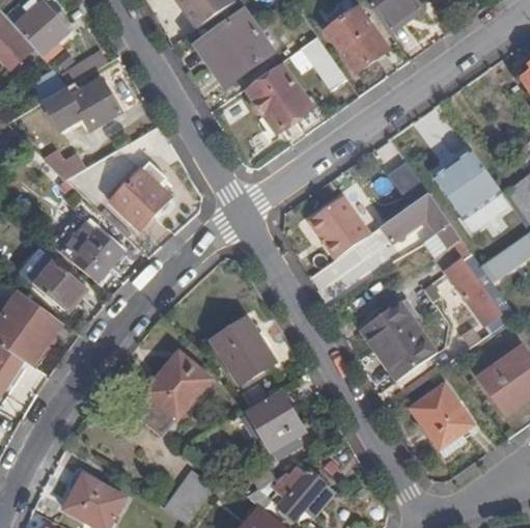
[(17,25),(23,33),(42,54),(71,28),(46,0),(44,0),(29,14),(17,25)]
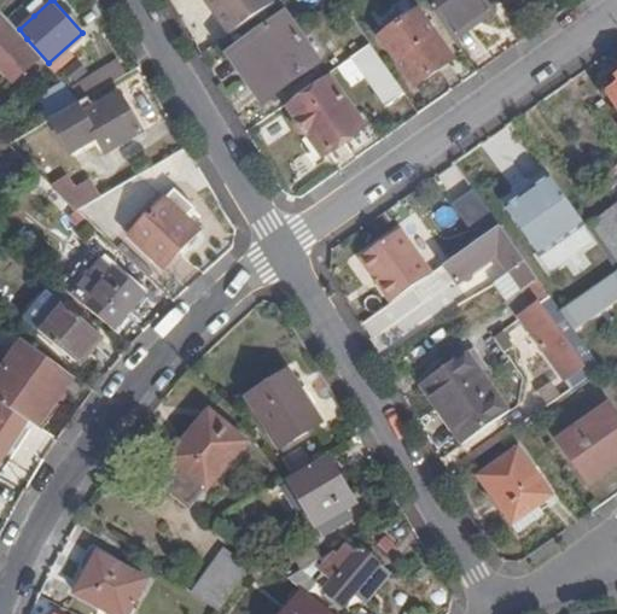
[(205,0),(233,37),(277,6),(272,0),(205,0)]
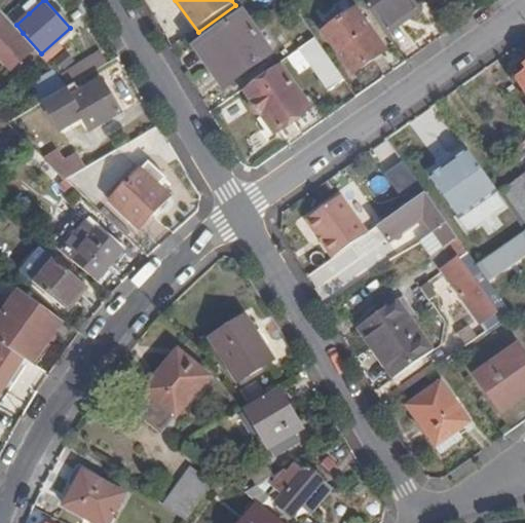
[(363,0),(382,27),(417,1),(416,0),(363,0)]
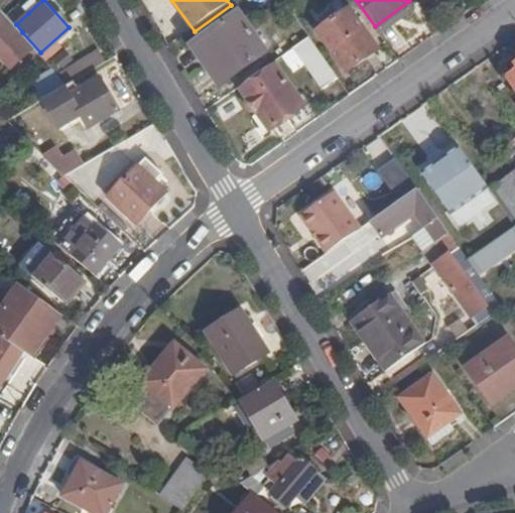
[(28,13),(18,2),(6,13),(16,24),(28,13)]
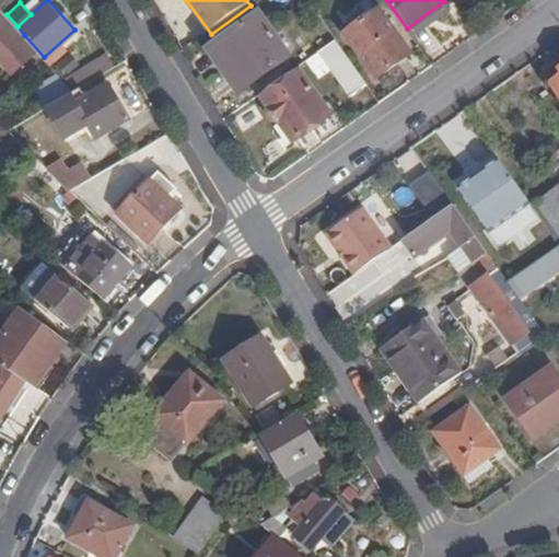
[(0,50),(1,53),(0,55),(0,57),(11,71),(27,56),(15,43),(24,35),(18,26),(7,14),(0,7),(0,50)]
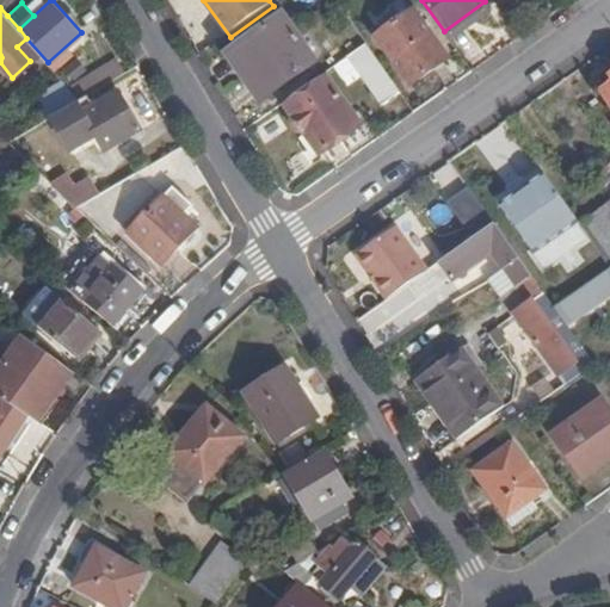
[(448,56),(416,10),(377,36),(411,82),(448,56)]
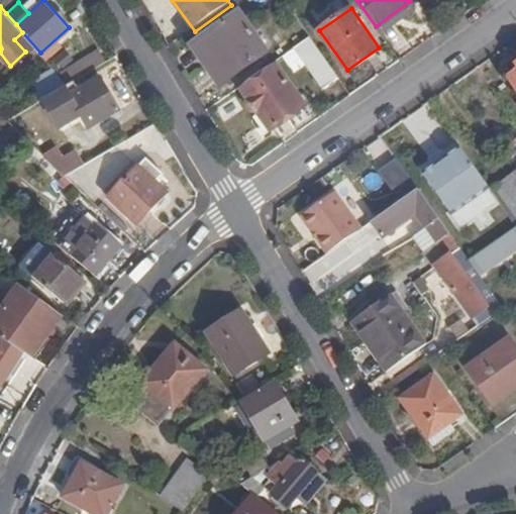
[(219,84),(268,50),(240,11),(193,45),(219,84)]
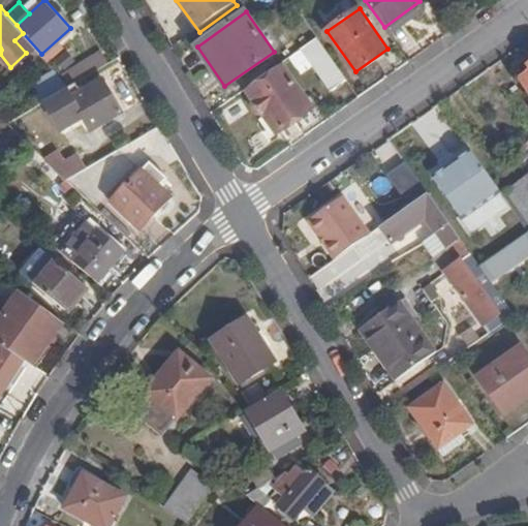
[(330,88),(345,78),(316,37),(301,48),(330,88)]
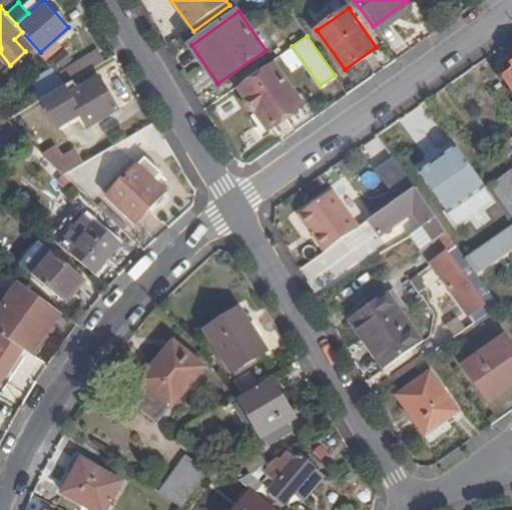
[(53,54),(61,64),(69,56),(62,47),(53,54)]
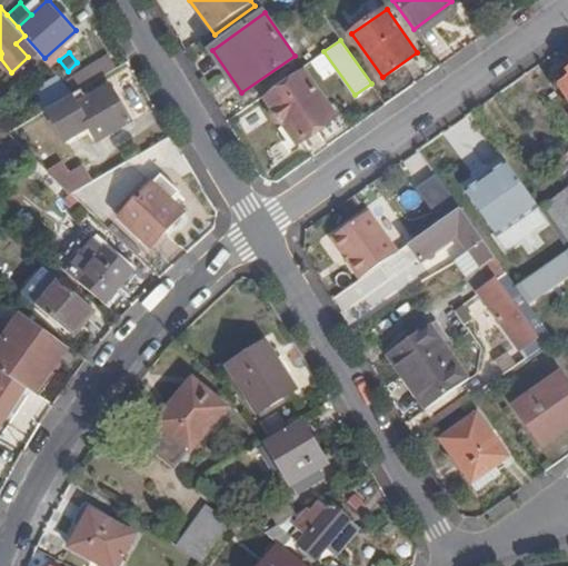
[(81,88),(113,69),(106,55),(68,76),(75,91),(81,88)]
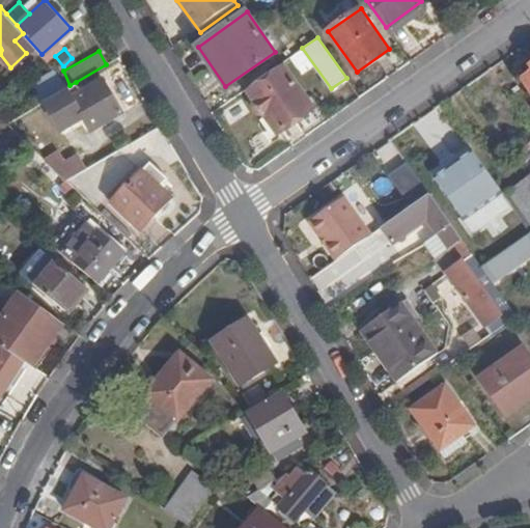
[(312,107),(285,68),(250,93),(277,132),(312,107)]
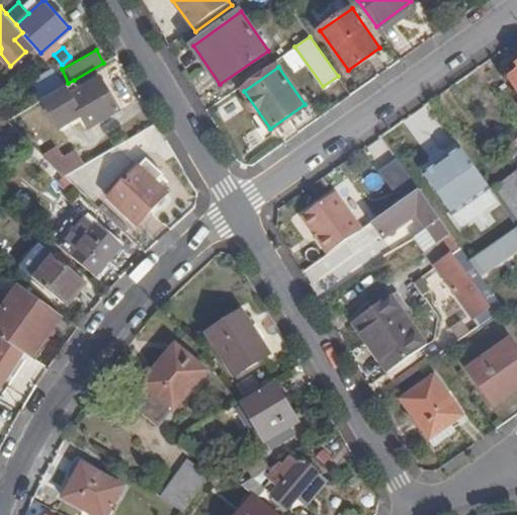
[(516,69),(508,76),(516,88),(516,69)]
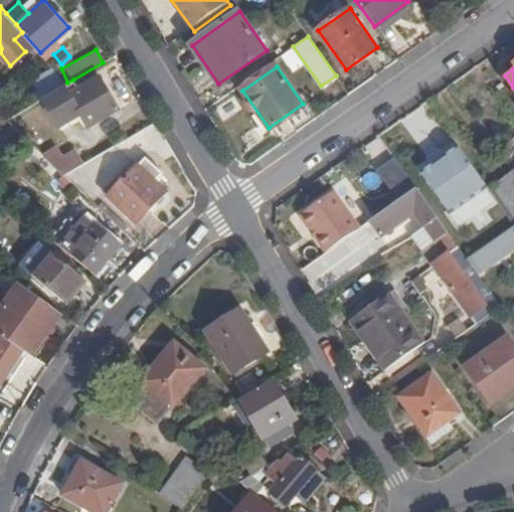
[(67,82),(38,100),(55,126),(79,111),(90,125),(118,108),(101,76),(78,89),(73,79),(67,82)]
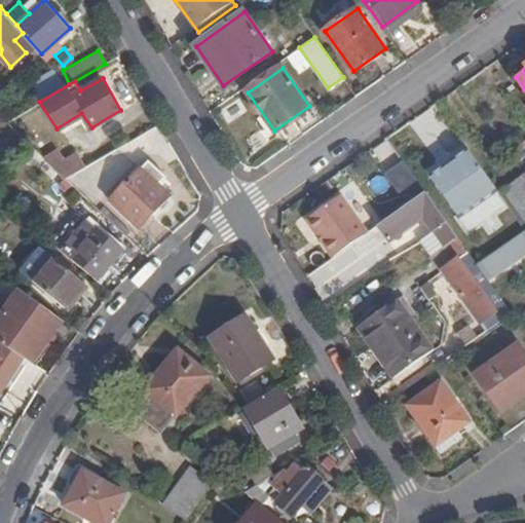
[(24,138),(15,129),(4,143),(12,151),(24,138)]
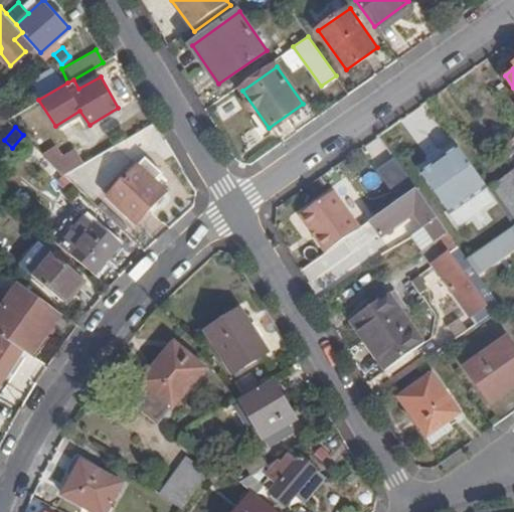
[(46,151),(67,172),(75,164),(106,193),(141,157),(118,135),(90,164),(72,148),(67,153),(55,141),(46,151)]
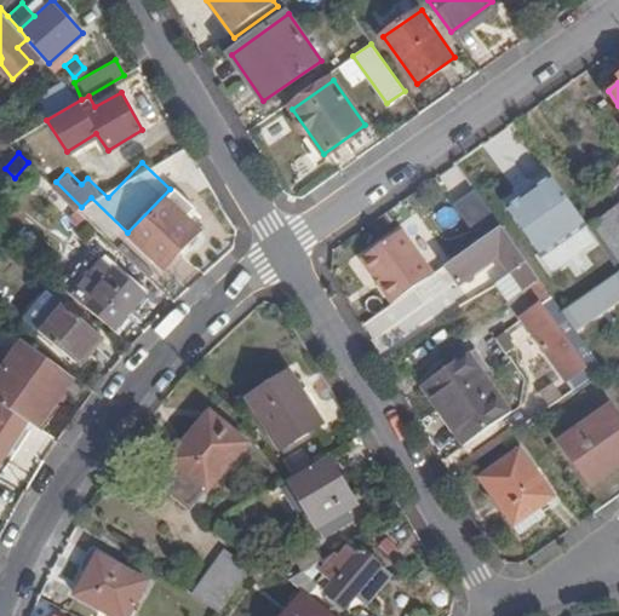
[(549,177),(504,207),(538,257),(583,226),(549,177)]
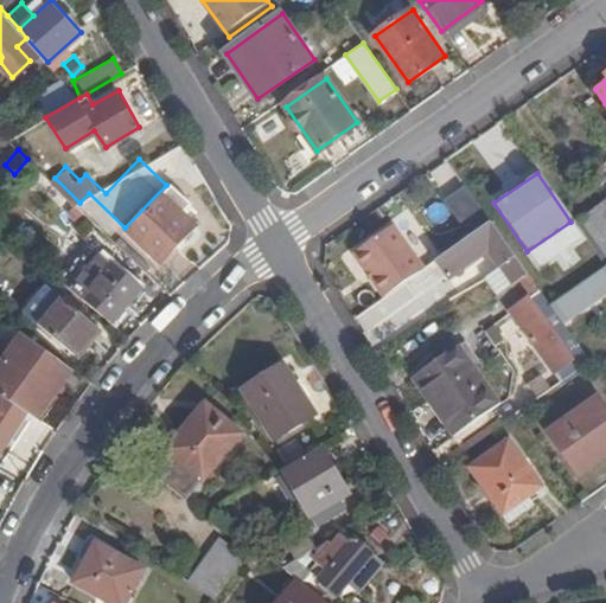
[(182,211),(191,201),(172,185),(129,229),(163,260),(196,224),(182,211)]
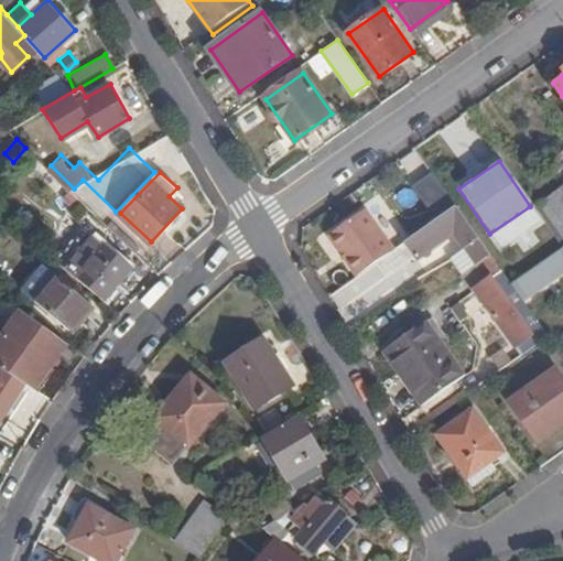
[(562,190),(562,189),(541,204),(562,236),(562,190)]
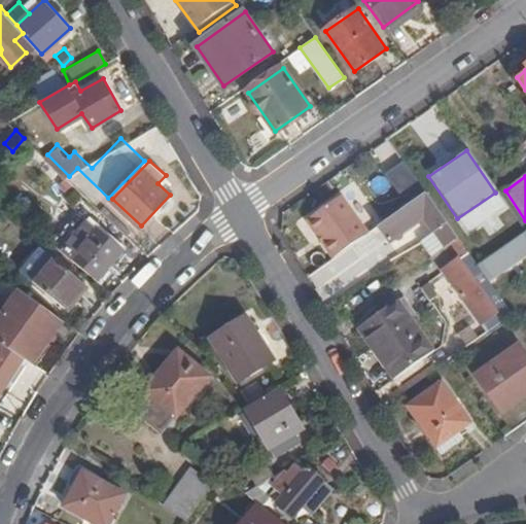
[(488,329),(512,313),(505,305),(496,311),(459,258),(468,252),(424,189),(366,232),(350,243),(358,257),(387,238),(389,240),(423,216),(433,231),(422,240),(443,271),(444,270),(488,329)]
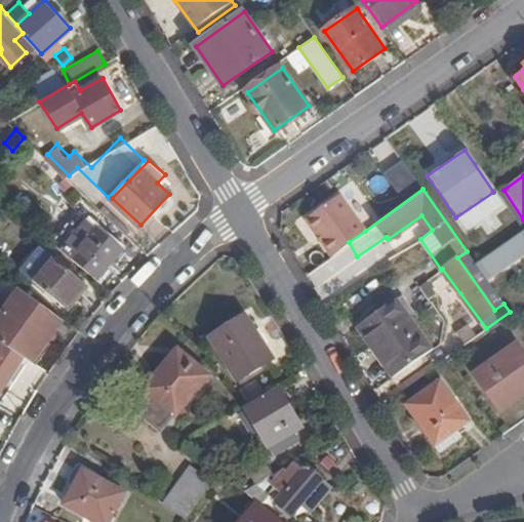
[(305,218),(331,255),(349,242),(365,231),(338,194),(305,218)]
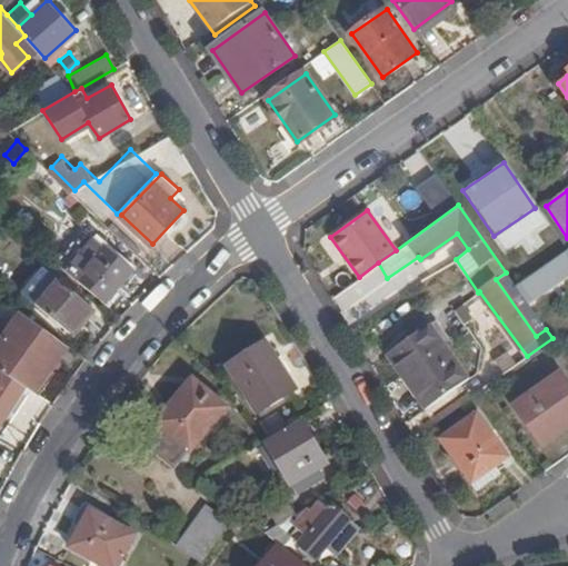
[(68,270),(106,303),(131,270),(95,239),(68,270)]
